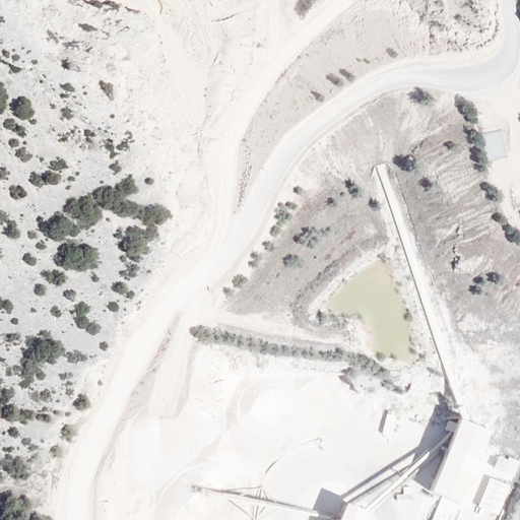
[(502,139),(484,143),(489,158),(505,155),(502,139)]
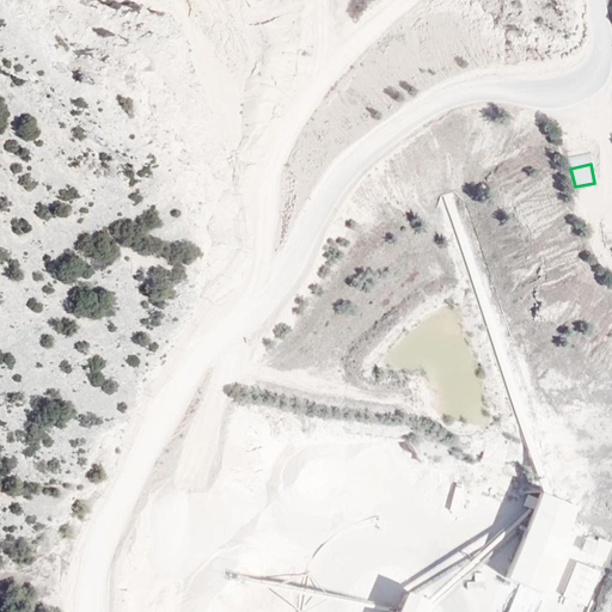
[(457,512),(464,488),(456,485),(447,508),(457,512)]
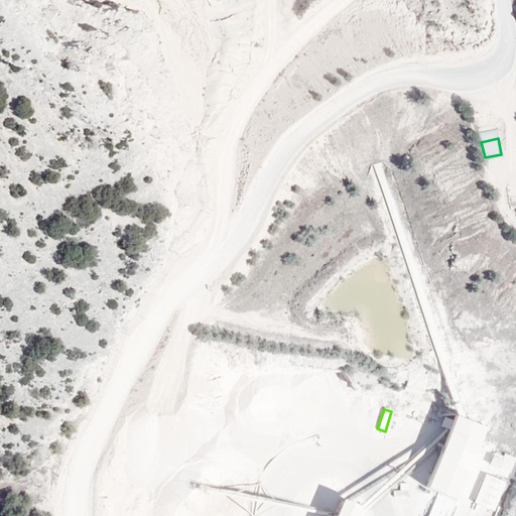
[(420,484),(453,497),(471,449),(439,437),(420,484)]
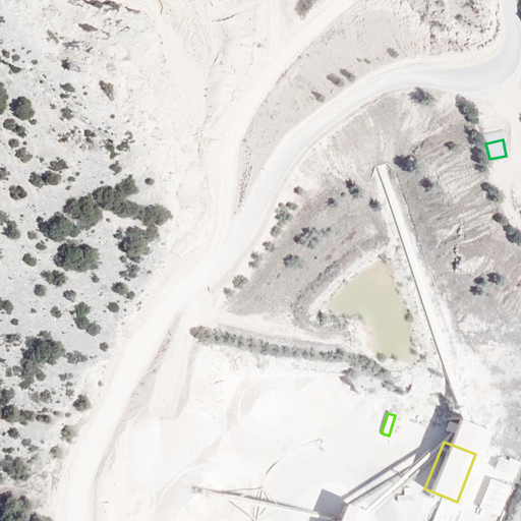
[(474,504),(501,515),(520,464),(520,463),(491,452),(487,464),(490,465),(474,504)]
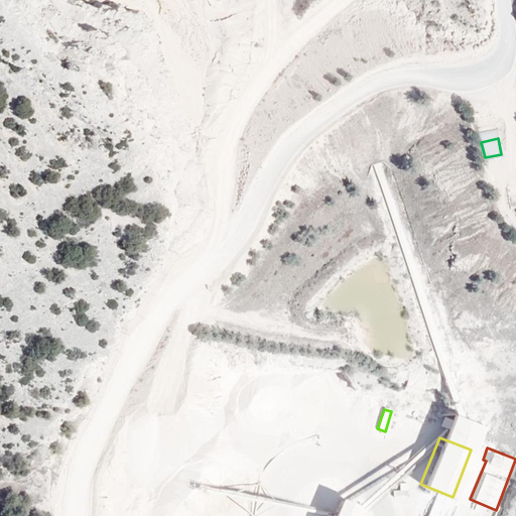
[(313,509),(310,515),(358,515),(360,514),(354,512),(358,498),(323,486),(314,509),(313,509)]
